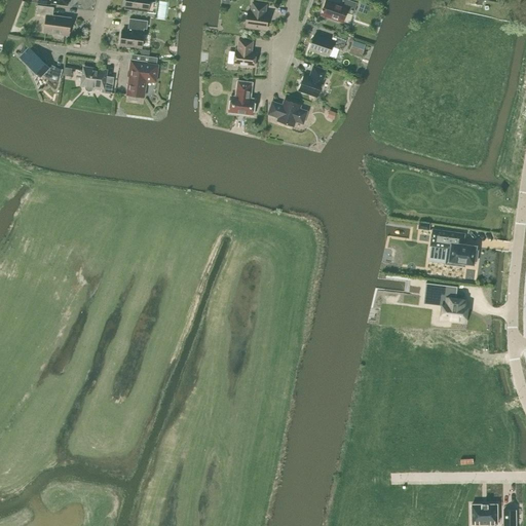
[(125,0),(125,8),(148,11),(149,0),(125,0)]
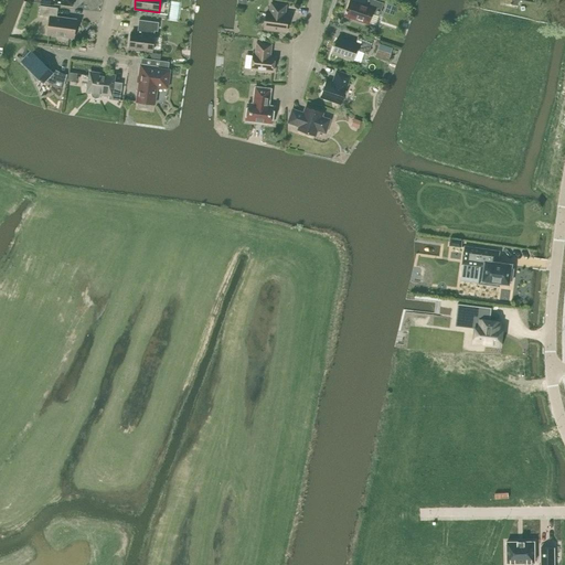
[(368,0),(366,6),(350,0),(344,16),(369,23),(372,13),(379,16),(383,3),(374,0),(368,0)]
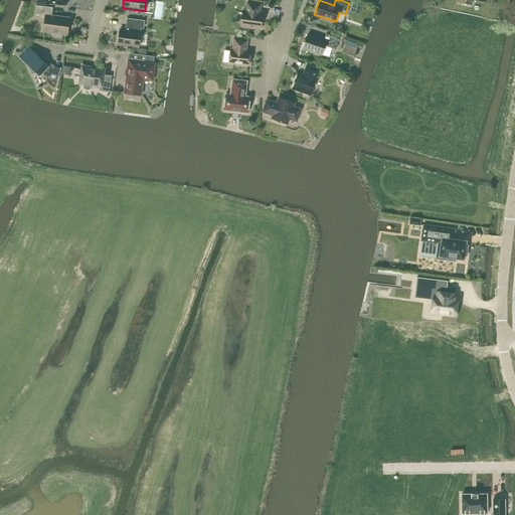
[(351,9),(357,11),(359,4),(353,2),(351,9)]
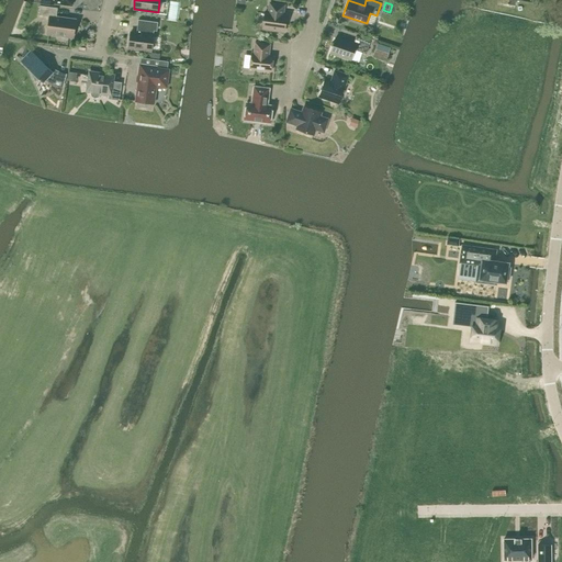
[(284,32),(287,14),(283,14),(284,6),(270,3),(269,12),(266,12),(262,29),(284,32)]
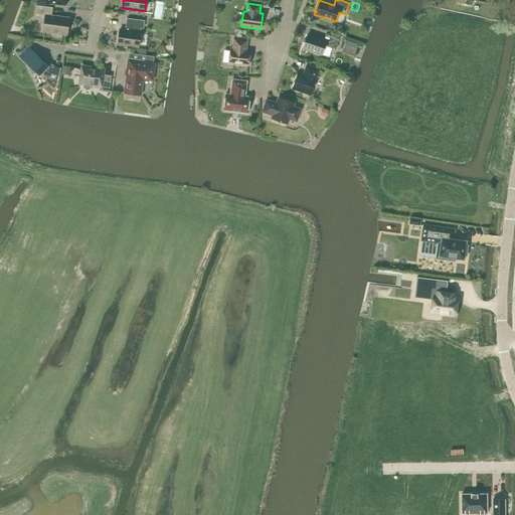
[(66,34),(69,18),(51,16),(52,7),(37,5),(35,14),(45,15),(43,31),(66,34)]
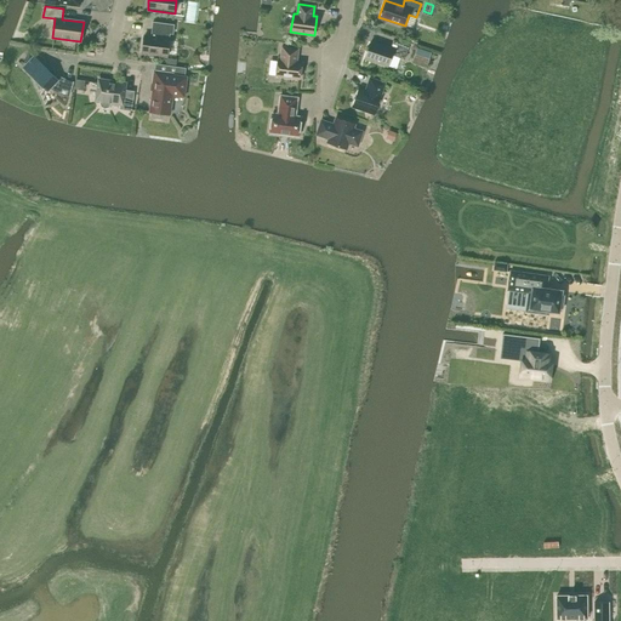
[(151,36),(144,35),(142,52),(167,56),(170,39),(170,34),(174,34),(175,24),(153,22),(151,36)]
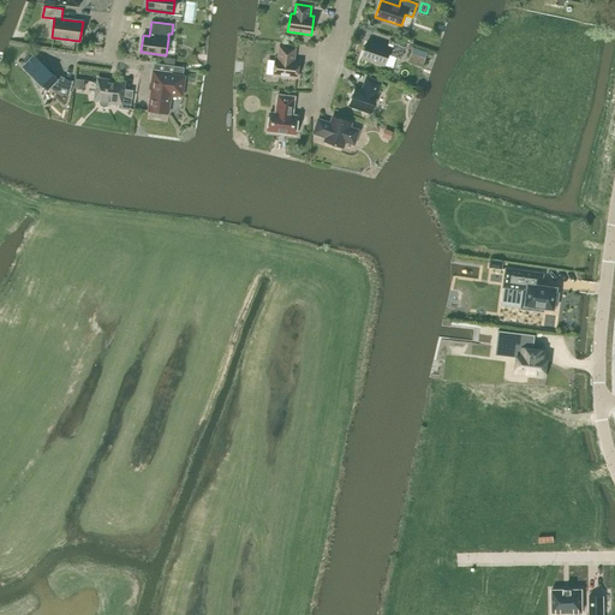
[(387,48),(368,41),(362,58),(384,66),(388,54),(401,59),(406,45),(389,40),(387,48)]
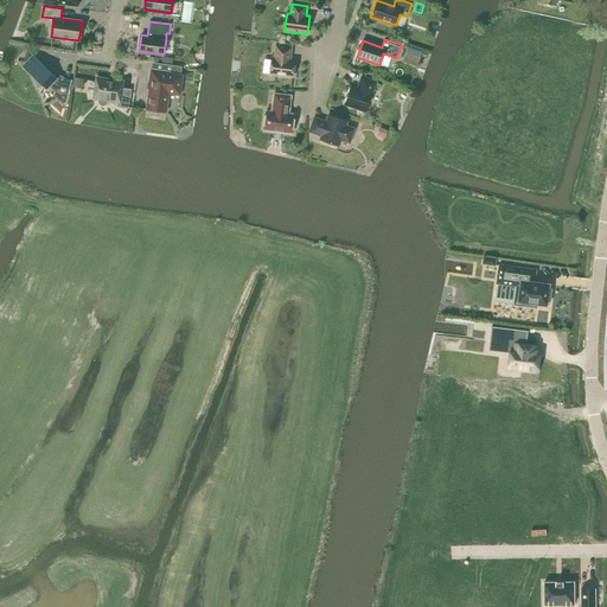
[(291,61),(292,48),(275,45),(274,58),(272,58),(269,75),(293,77),(295,61),(291,61)]
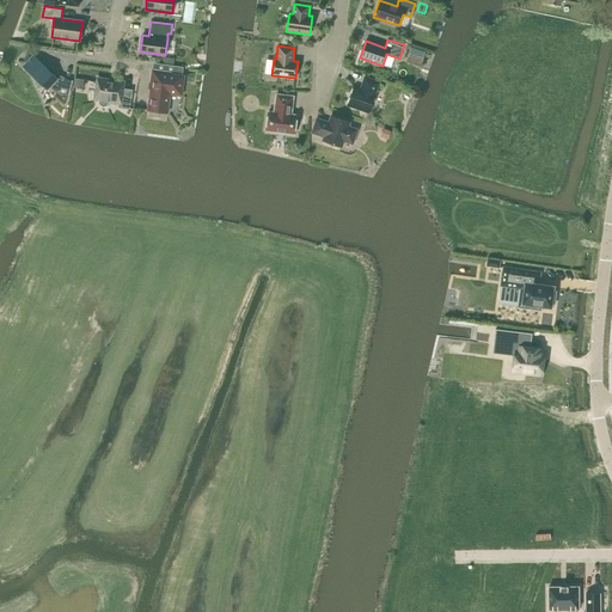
[(411,47),(405,62),(420,68),(426,53),(411,47)]
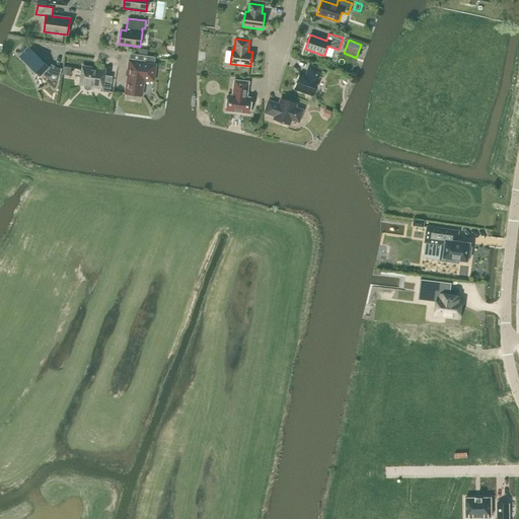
[(15,52),(27,64),(32,75),(31,76),(38,74),(40,76),(42,74),(45,76),(48,77),(49,78),(52,79),(54,80),(57,81),(60,69),(58,68),(55,67),(53,66),(50,65),(49,67),(24,43),(23,44),(28,48),(20,56),(15,52)]
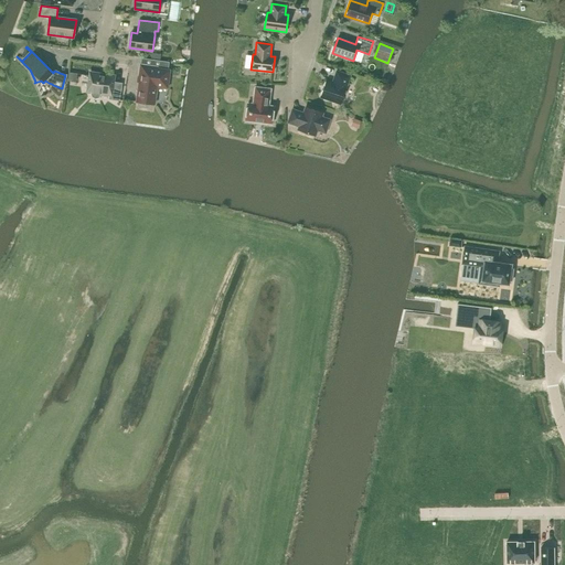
[(156,67),(156,66),(140,64),(138,75),(140,76),(136,102),(138,102),(137,104),(139,107),(147,107),(149,106),(149,104),(155,104),(158,87),(168,88),(170,70),(168,70),(169,62),(160,61),(159,68),(156,67)]
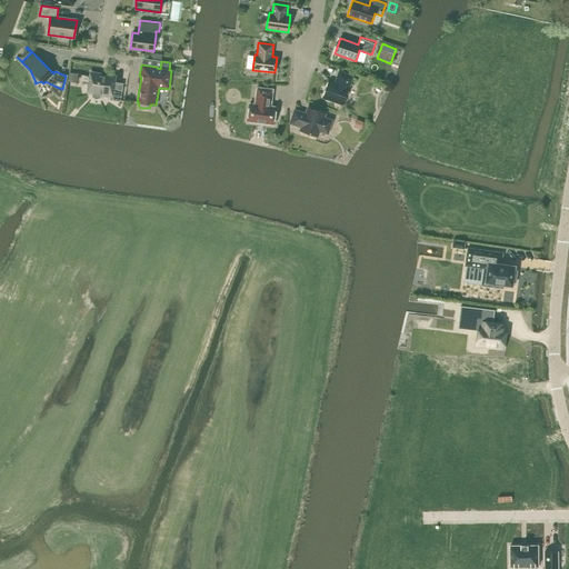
[(343,105),(352,76),(339,71),(335,83),(328,81),(322,98),(343,105)]
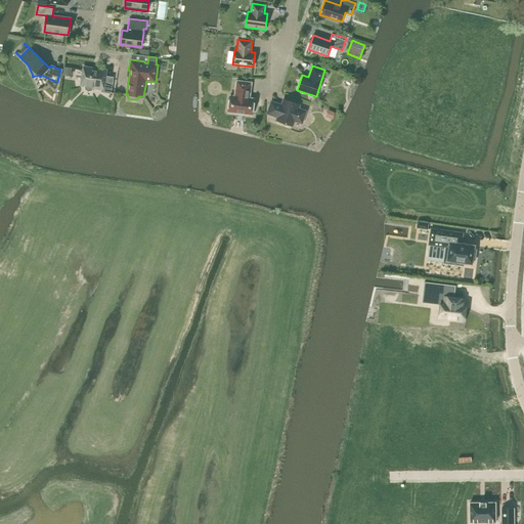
[(104,76),(105,71),(84,68),(82,85),(85,85),(85,87),(86,89),(91,90),(93,88),(93,86),(102,88),(101,91),(111,93),(113,78),(104,76)]
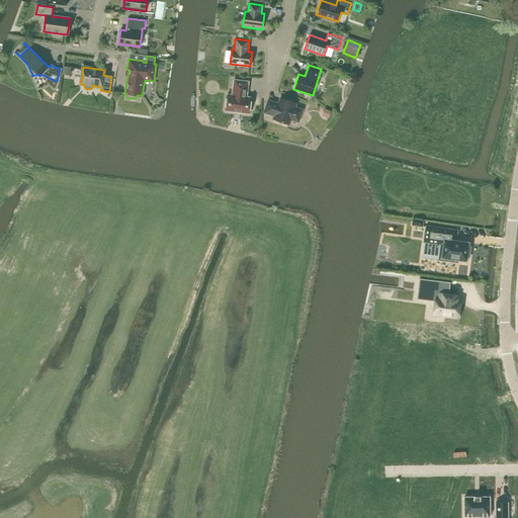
[(225,110),(249,113),(251,97),(246,97),(248,82),(234,80),(232,95),(227,94),(225,110)]
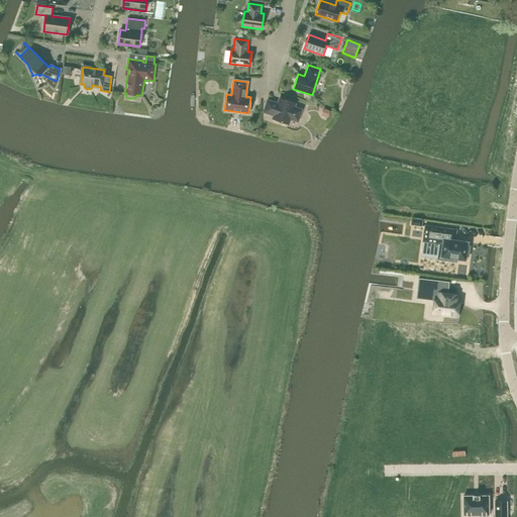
[(295,103),(280,98),(278,104),(268,100),(264,112),(274,115),(273,119),(288,124),(290,118),(298,121),(302,110),(294,107),(295,103)]
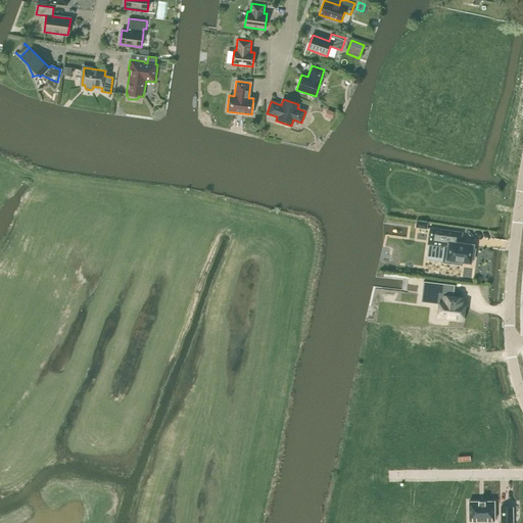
[(331,119),(333,112),(327,109),(324,116),(331,119)]
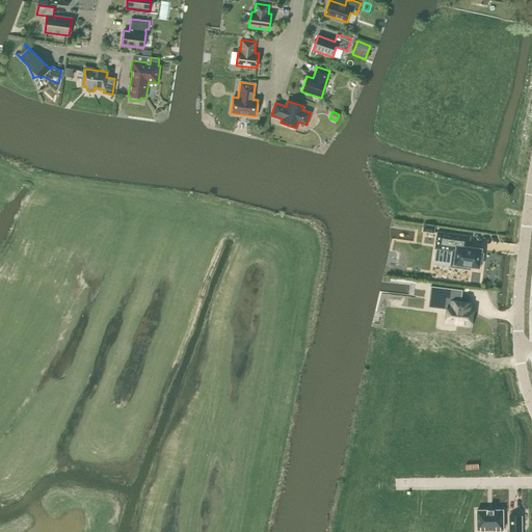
[(469,237),(437,233),(435,248),(453,250),(450,267),(470,269),(470,267),(479,268),(479,265),(482,265),(483,253),(481,253),(481,249),(468,247),(469,237)]
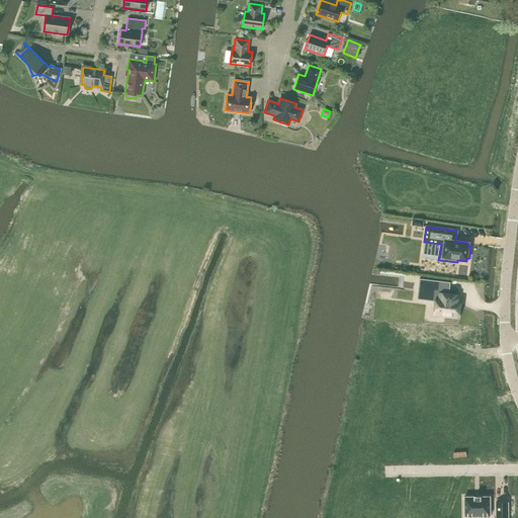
[(433,315),(458,318),(460,304),(457,304),(458,295),(443,293),(445,281),(419,278),(418,291),(438,293),(437,300),(435,300),(433,315)]
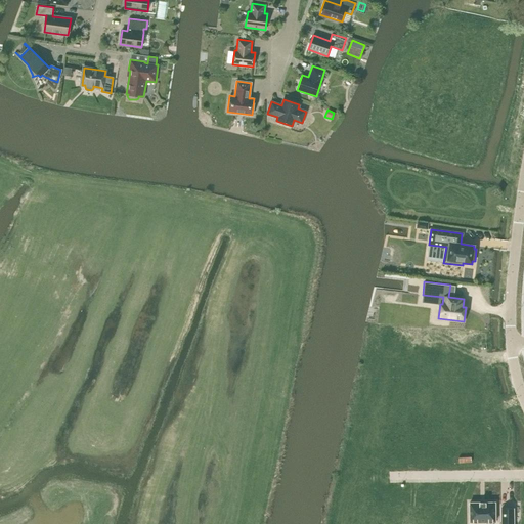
[(495,503),(470,503),(470,522),(495,522),(495,503)]
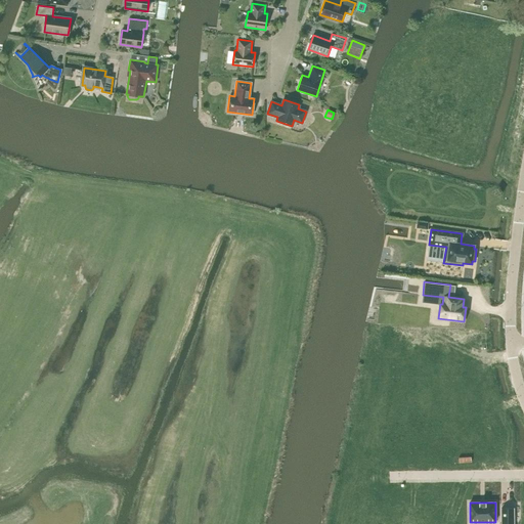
[(514,523),(514,509),(501,509),(501,523),(514,523)]
